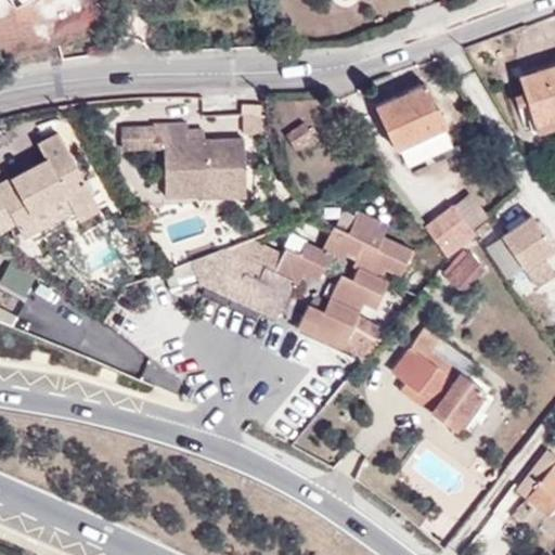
[(554,66),(521,77),(526,91),(529,102),(534,120),(554,115),(554,66)]
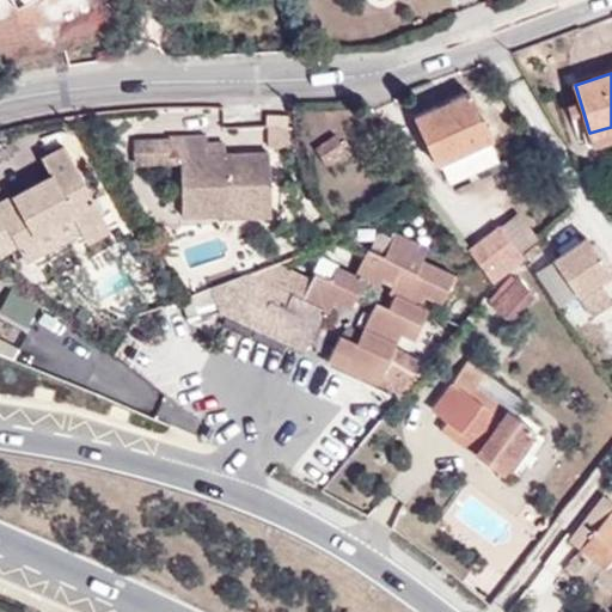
[(416,116),(438,161),(489,136),(467,91),(416,116)]
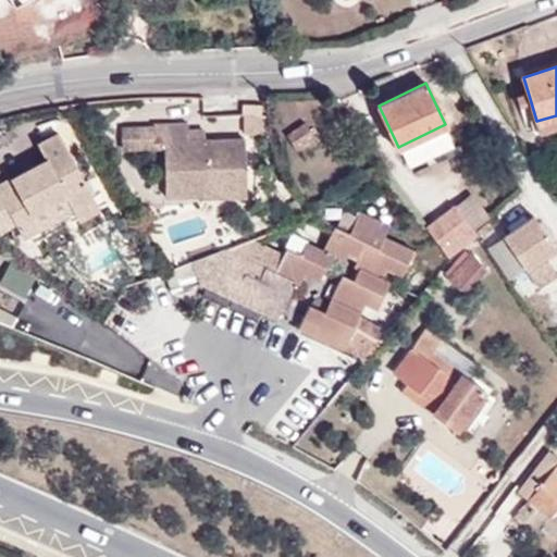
[(531,102),(528,91),(516,96),(518,107),(531,102)]
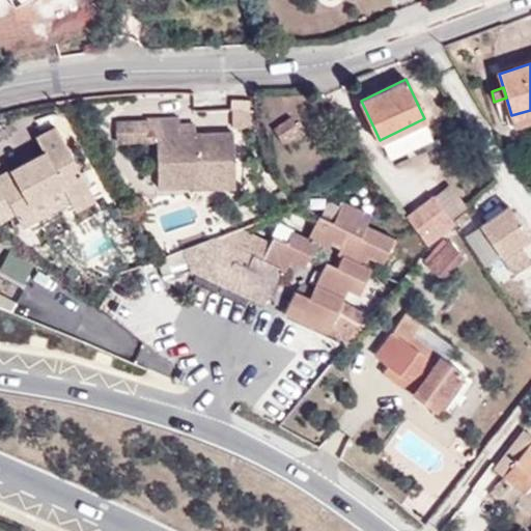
[(530,122),(530,110),(511,115),(515,128),(530,122)]
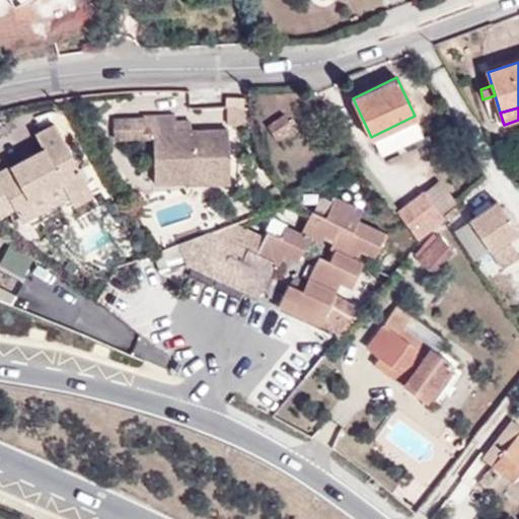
[(154,134),(156,183),(229,181),(228,129),(175,131),(174,115),(145,116),(146,134),(154,134)]
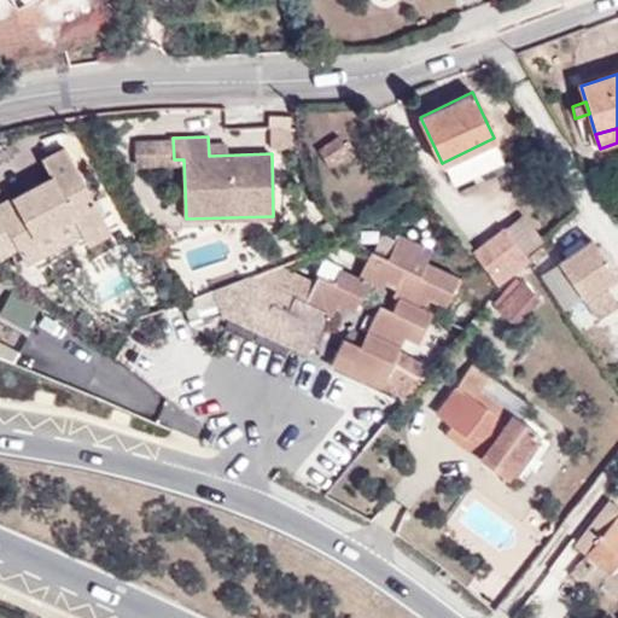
[(319,150),(330,165),(350,151),(338,136),(319,150)]
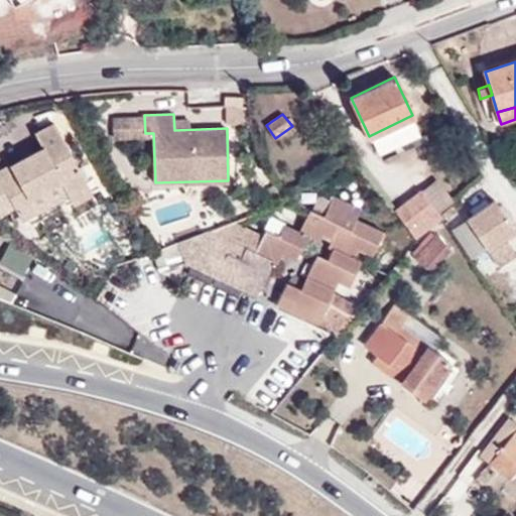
[(115,138),(153,137),(153,133),(145,133),(144,117),(115,118),(115,138)]
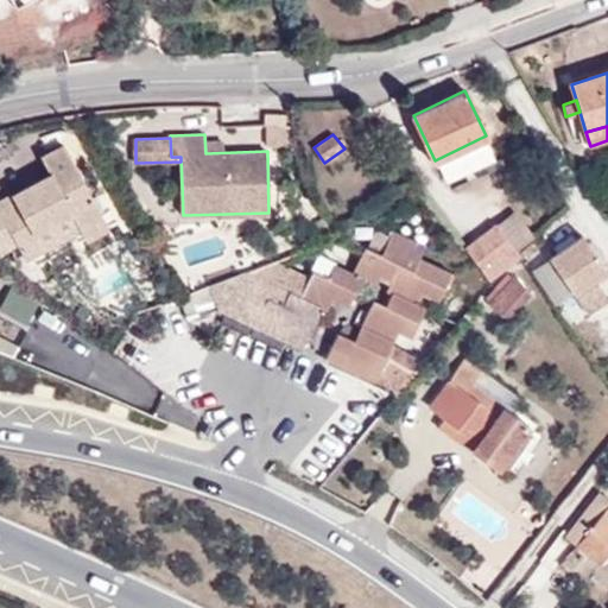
[(225,141),(204,141),(206,153),(225,152),(225,141)]
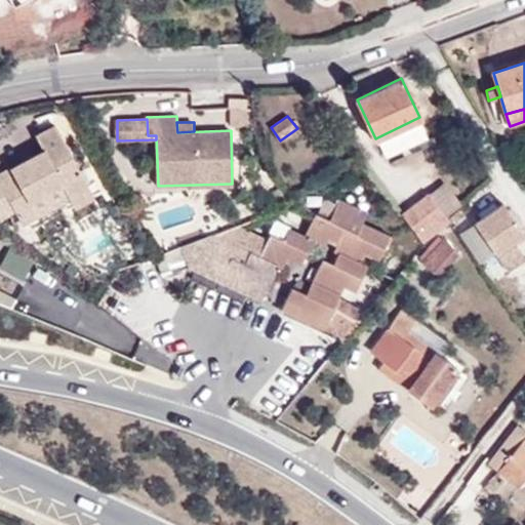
[(42,149),(0,172),(0,219),(15,211),(22,225),(37,217),(30,204),(62,186),(75,208),(94,197),(53,124),(35,135),(42,149)]
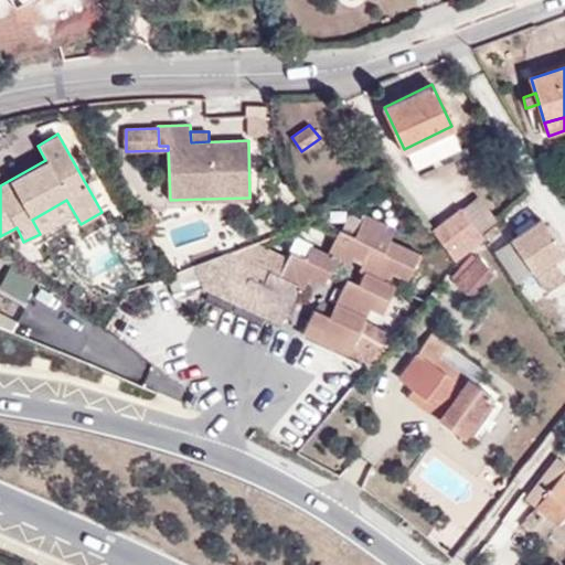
[(479,198),(464,209),(480,231),(496,219),(479,198)]
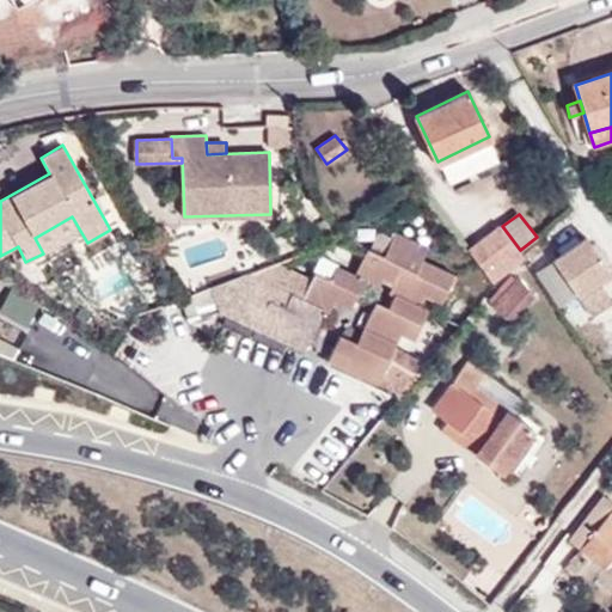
[(467,249),(493,282),(520,257),(497,226),(467,249)]
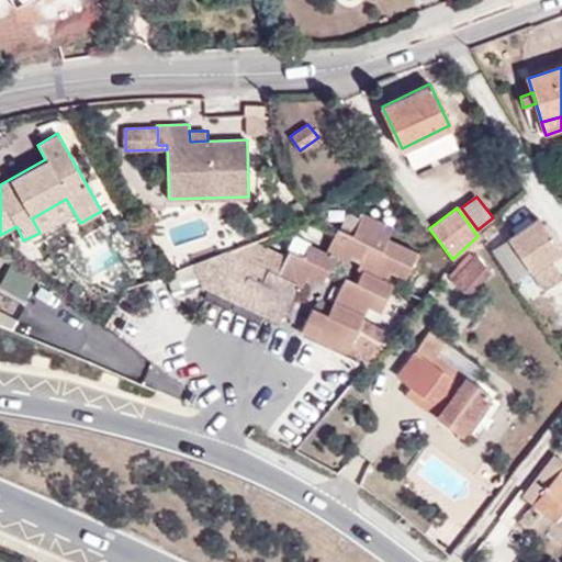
[(268,269),(228,251),(193,263),(203,288),(235,302),(279,323),(298,284),(304,288),(307,277),(323,283),(333,260),(348,266),(353,255),(363,259),(359,268),(362,271),(358,282),(346,278),(328,315),(313,308),(302,333),(345,353),(367,367),(392,336),(362,317),(367,306),(380,312),(393,283),(388,280),(391,272),(404,279),(415,251),(389,237),(393,226),(363,212),(353,235),(337,226),(325,253),(310,245),(304,257),(290,250),(278,273),(268,269)]
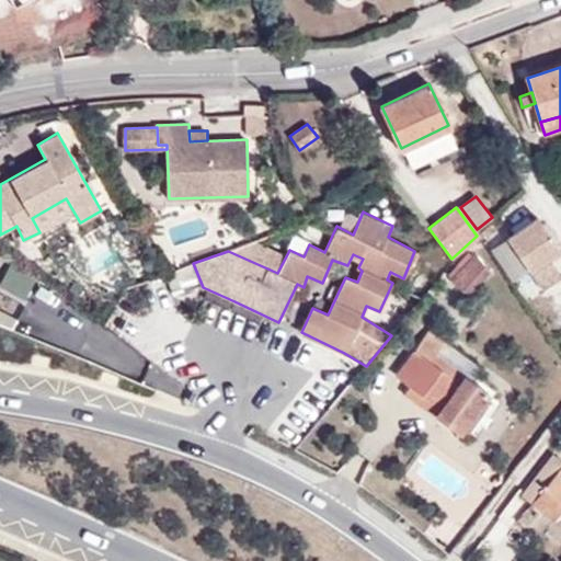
[(508,241),(528,271),(560,250),(538,220),(508,241)]
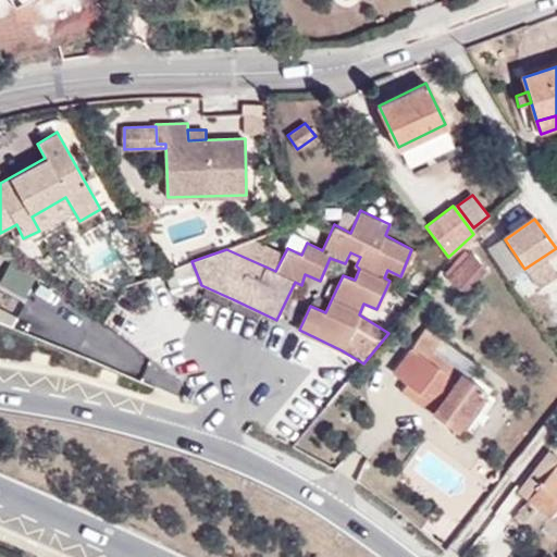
[(445,286),(460,298),(485,269),(471,256),(445,286)]
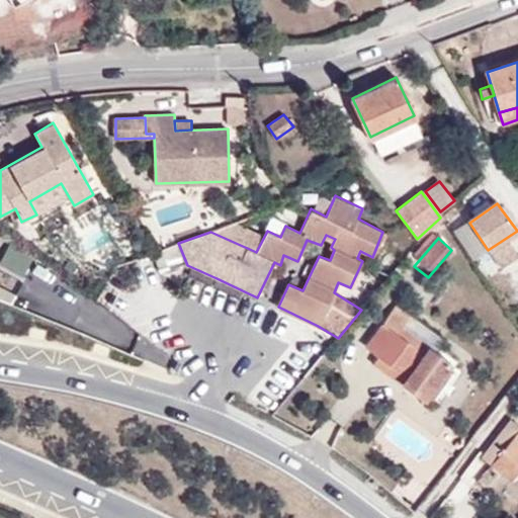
[(375,364),(426,401),(463,349),(445,336),(447,333),(422,315),(408,332),(395,322),(390,328),(383,324),(367,347),(380,356),(375,364)]
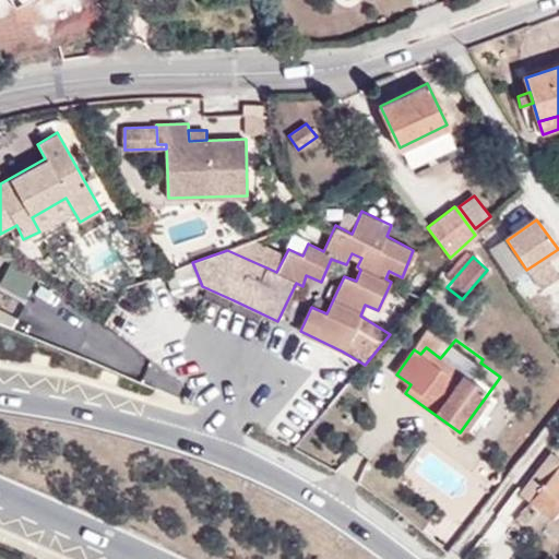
[(558,510),(558,471),(533,501),(552,519),(558,510)]
